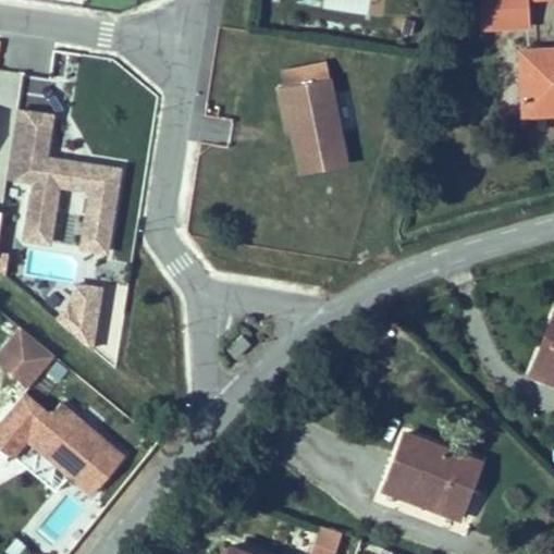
[(480,0),(483,24),(526,20),(524,0),(480,0)]
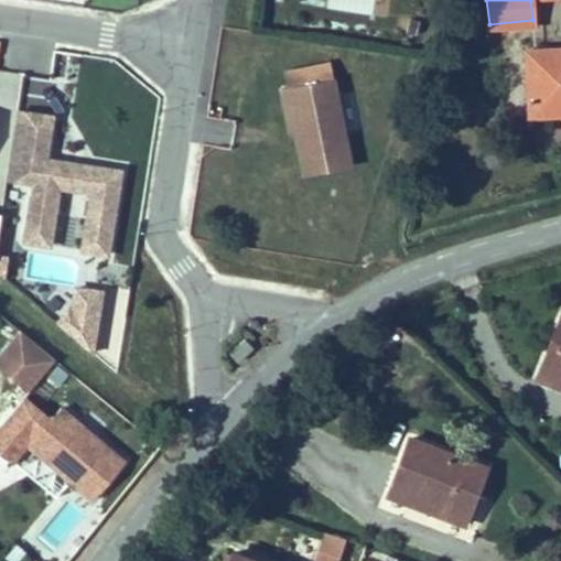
[(560,114),(560,45),(521,51),(530,118),(560,114)]
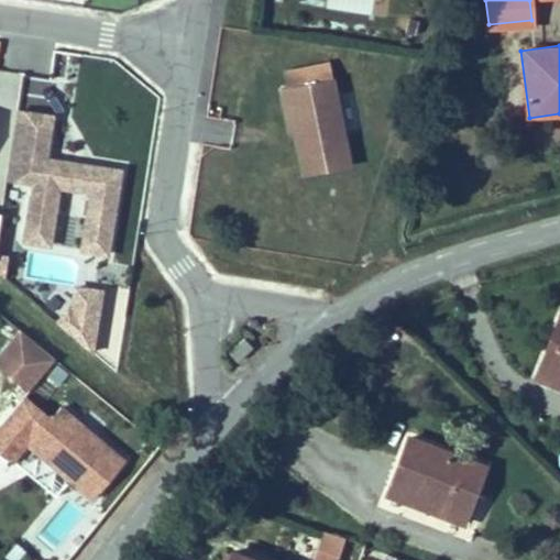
[(330,62),(286,70),(289,85),(333,76),(330,62)]
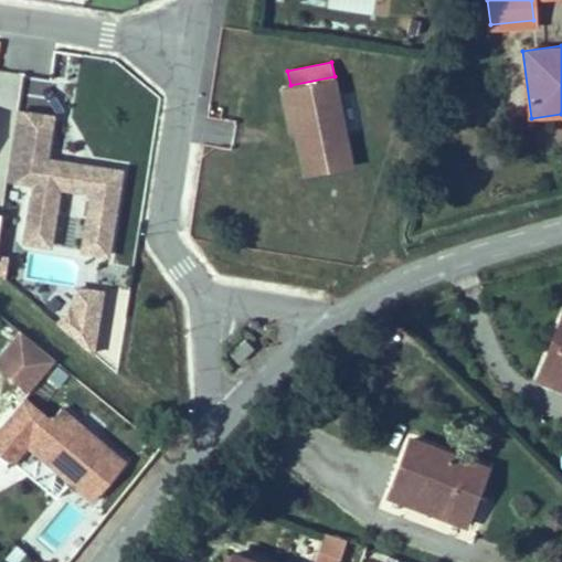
[(352,163),(335,76),(290,85),(282,87),(286,105),(293,104),(298,130),(307,173),(352,163)]
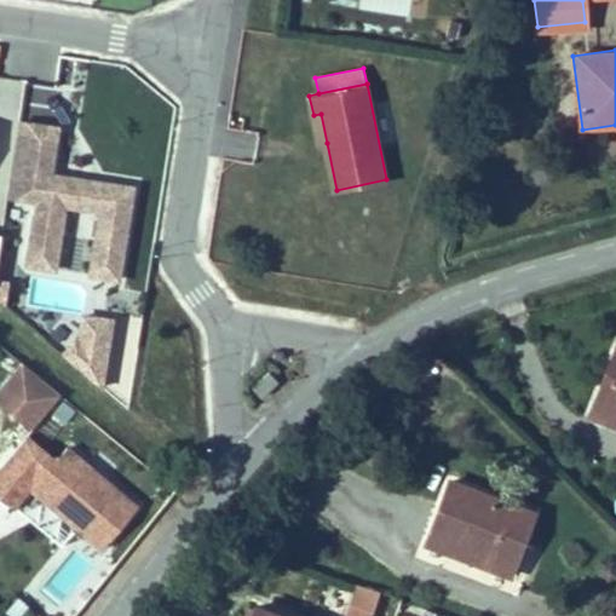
[(314,115),(320,144),(327,143),(321,114),(314,115)]
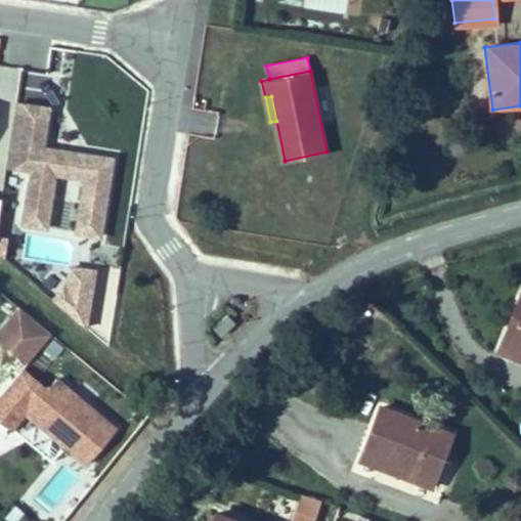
[(85,149),(75,147),(46,143),(51,103),(19,98),(9,161),(35,165),(30,202),(27,219),(50,223),(53,205),(58,169),(89,173),(83,210),(80,227),(104,231),(117,154),(85,149)]
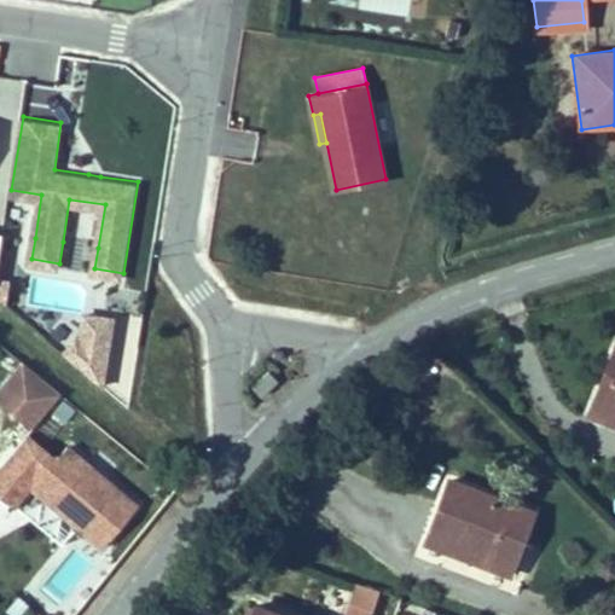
[(10,280),(0,279),(0,300),(6,306),(10,280)]
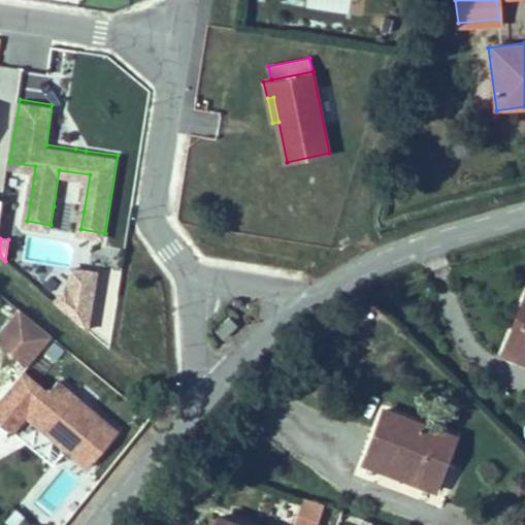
[(91,307),(96,271),(72,267),(69,286),(53,303),(65,315),(85,333),(84,333),(87,335),(91,307)]
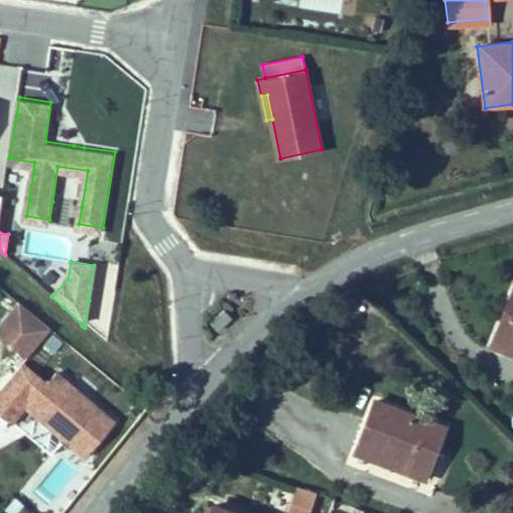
[(512,356),(512,281),(512,282),(489,347),(512,356)]
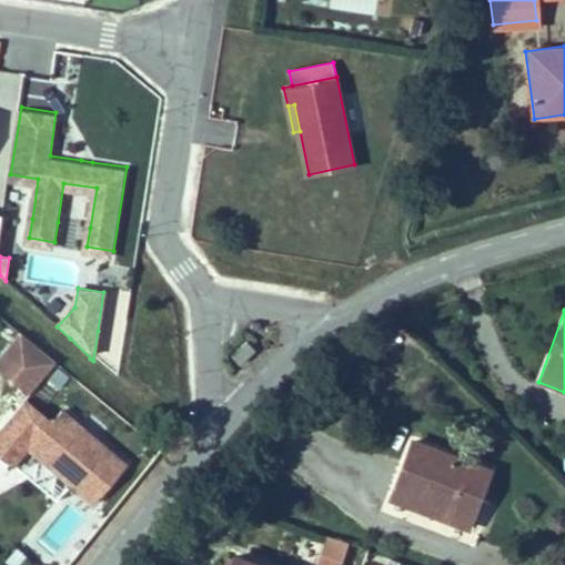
[(0,370),(27,392),(51,362),(17,335),(0,356),(0,370)]
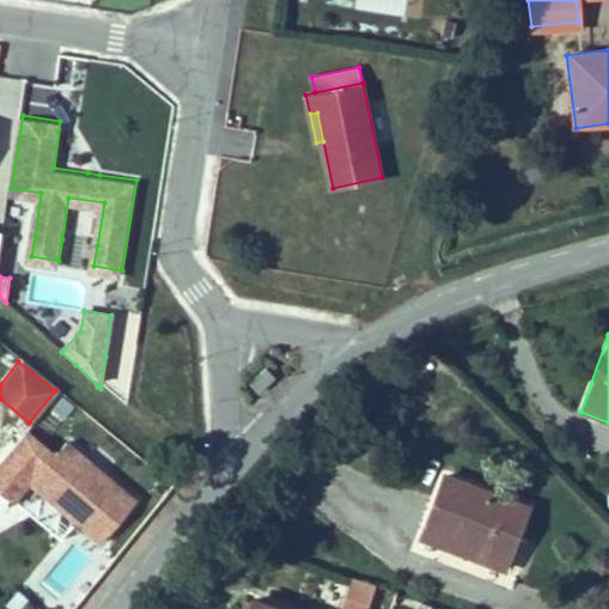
[(260,363),(243,378),(253,388),(269,372),(260,363)]
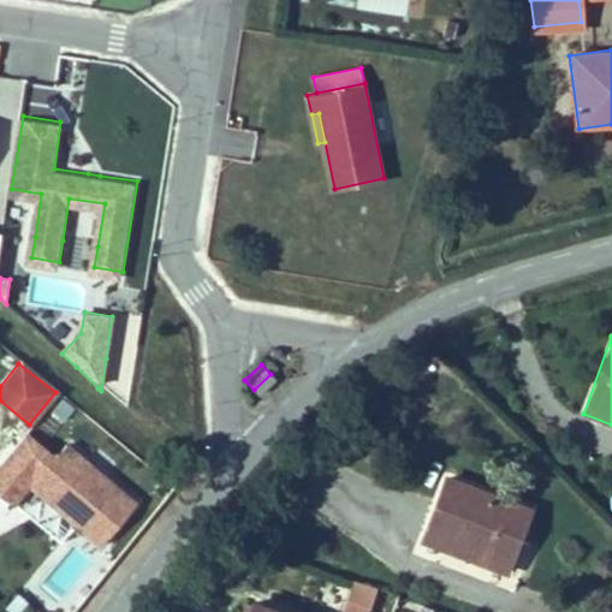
[(52,500),(58,506),(105,544),(138,503),(66,444),(55,458),(27,435),(0,467),(0,492),(16,505),(33,486),(52,500)]
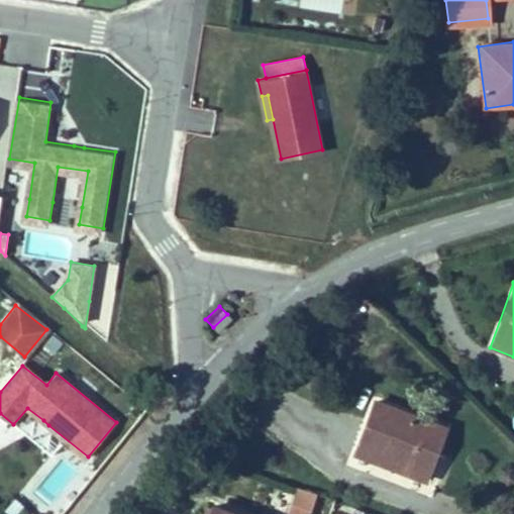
[(422,484),(444,428),(375,398),(352,453),(422,484)]
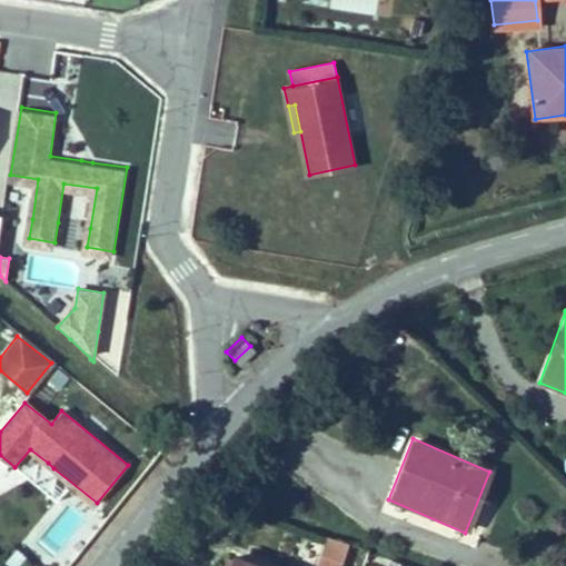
[(315,565),(340,565),(349,547),(324,537),(314,565),(315,565)]
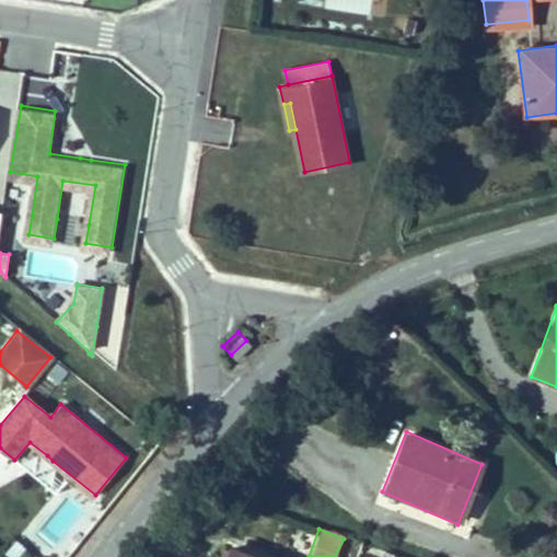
[(257,556),(231,546),(225,556),(257,556)]
